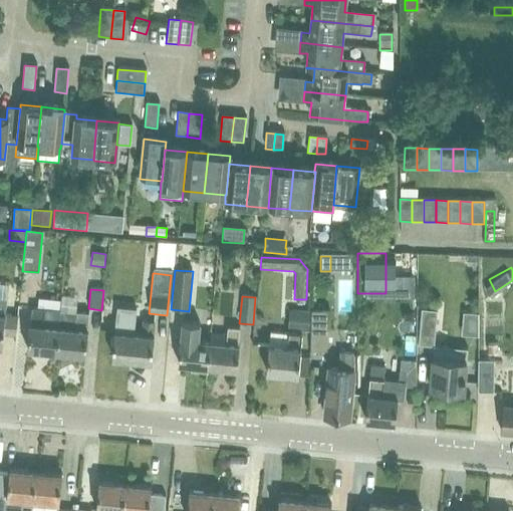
[(0,348),(2,348),(3,335),(15,337),(17,317),(5,316),(7,300),(0,299),(0,348)]
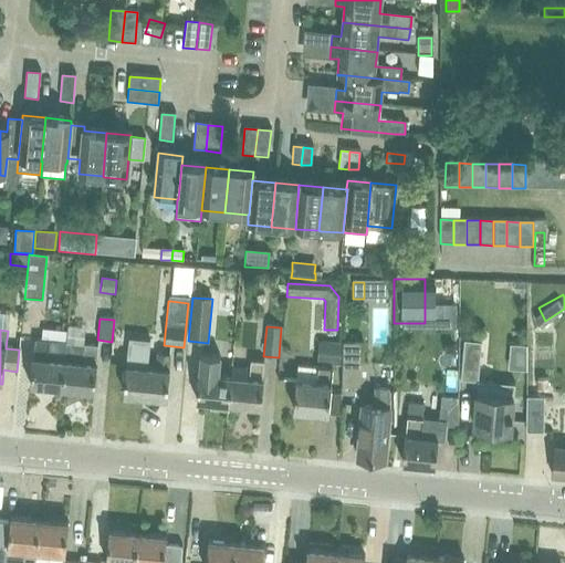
[(514,361),(532,362),(533,339),(515,337),(514,361)]
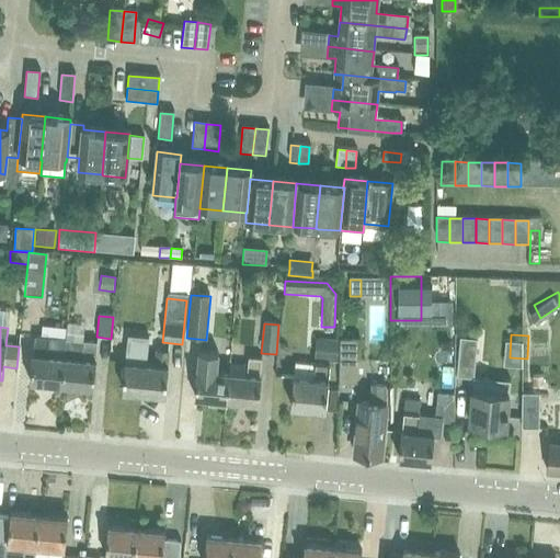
[(145,365),(147,350),(148,339),(127,337),(126,349),(125,367),(120,368),(120,377),(123,380),(122,393),(164,397),(167,375),(168,367),(166,367),(168,352),(156,351),(155,366),(145,365)]
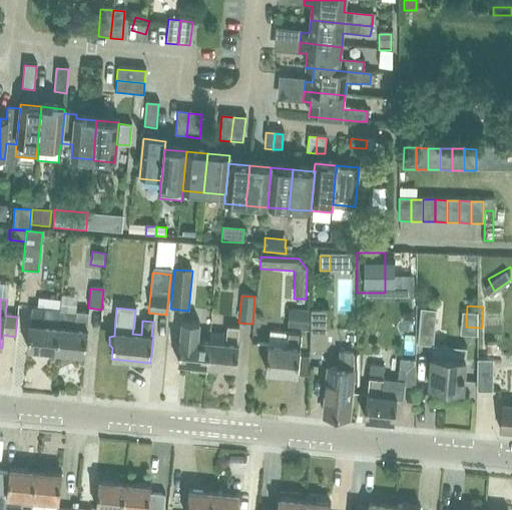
[(55,354),(60,311),(32,309),(30,326),(29,326),(26,351),(55,354)]
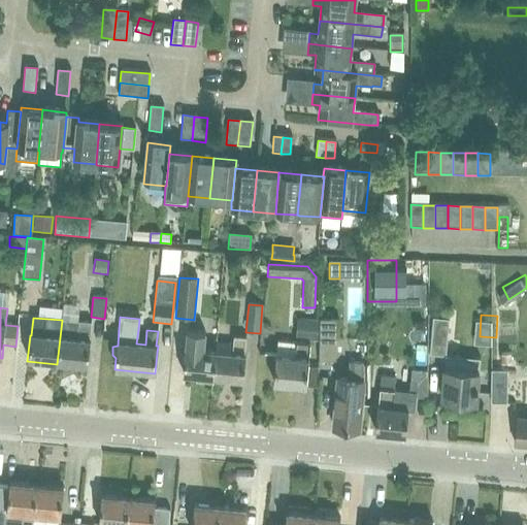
[(445,357),(449,320),(433,319),(429,355),(445,357)]
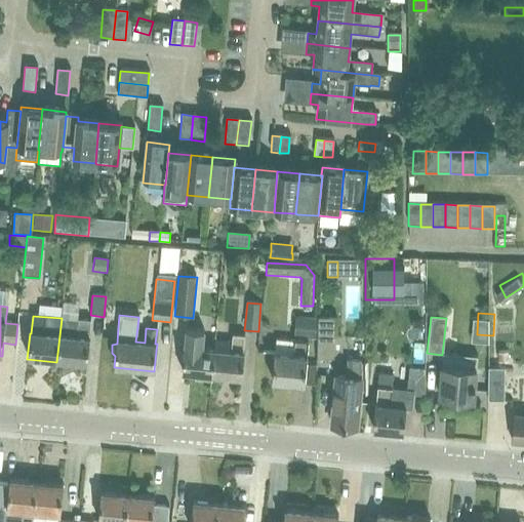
[(90,321),(77,320),(62,318),(56,362),(87,364),(89,344),(89,338),(90,321)]
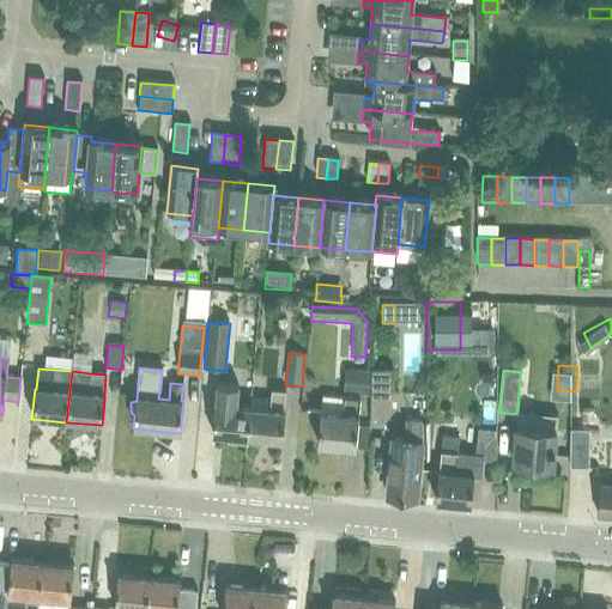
[(369,372),(345,371),(344,394),(368,395),(369,372)]
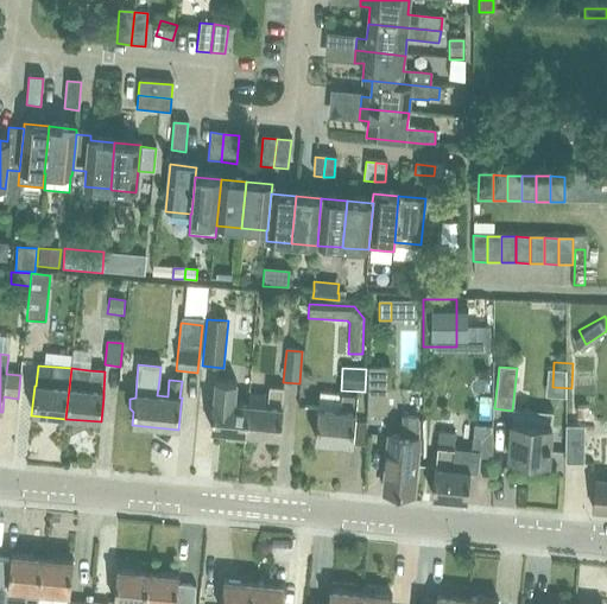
[(368,368),(367,392),(367,414),(386,415),(386,368),(368,368)]
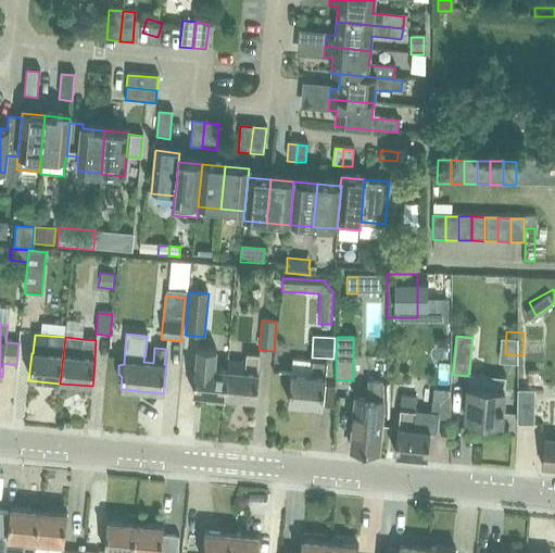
[(194,368),(194,374),(192,396),(206,397),(206,402),(223,404),(223,399),(224,399),(226,372),(215,371),(216,353),(210,352),(197,351),(196,368),(194,368)]
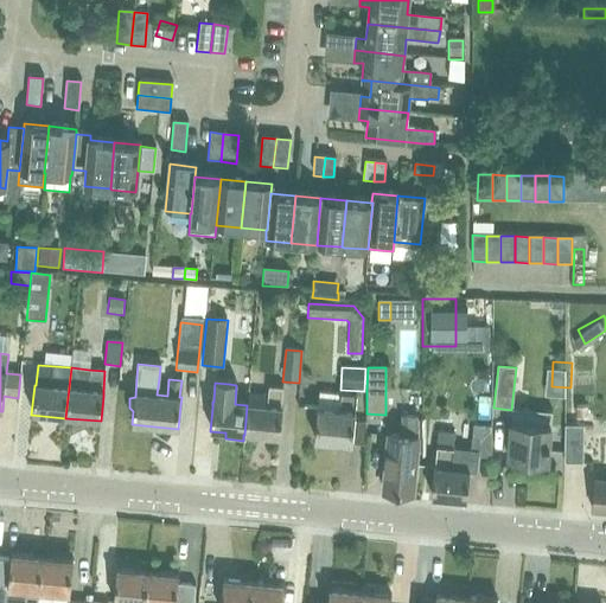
[(279,438),(281,415),(282,409),(280,409),(282,389),(268,387),(267,397),(248,396),(247,405),(244,435),(279,438)]
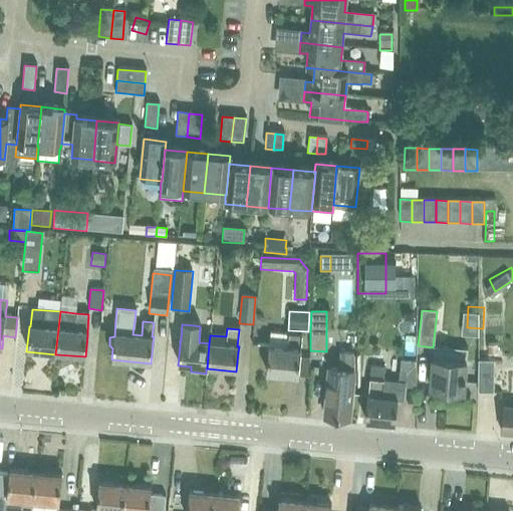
[(309,378),(310,359),(300,358),(302,335),(288,333),(288,334),(270,333),(268,346),(266,373),(297,376),(308,377),(309,378)]
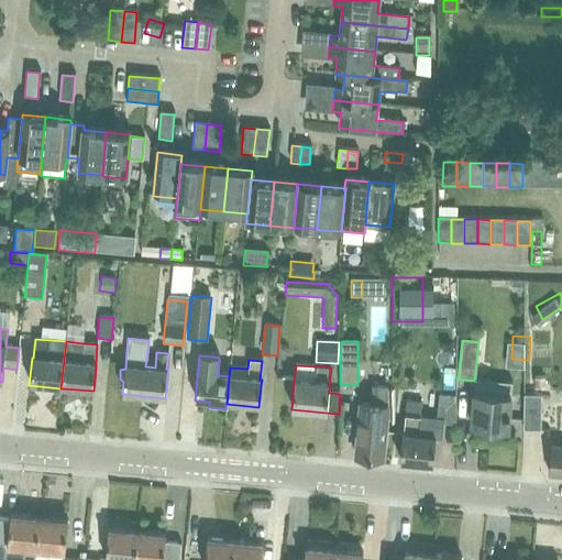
[(544,387),(544,379),(533,379),(533,387),(544,387)]
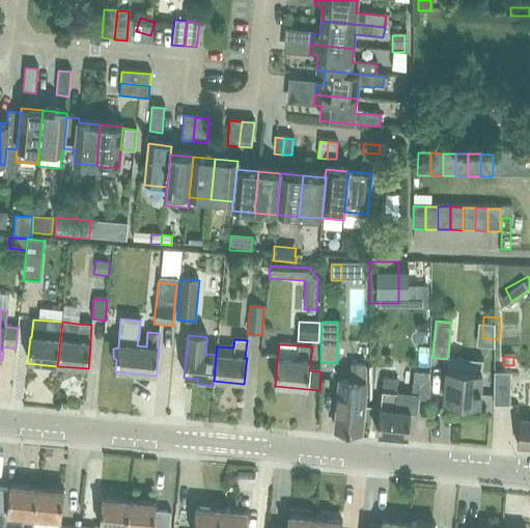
[(447,359),(445,382),(444,403),(478,406),(481,374),(480,374),(481,361),(447,359)]
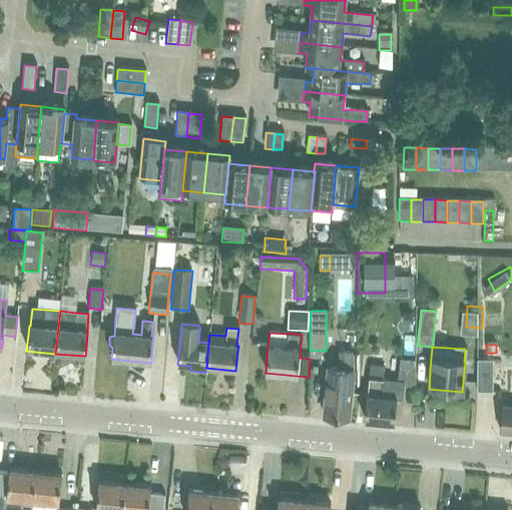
[(349,419),(352,386),(353,386),(352,353),(338,352),(338,368),(328,367),(326,384),(323,416),(349,419)]
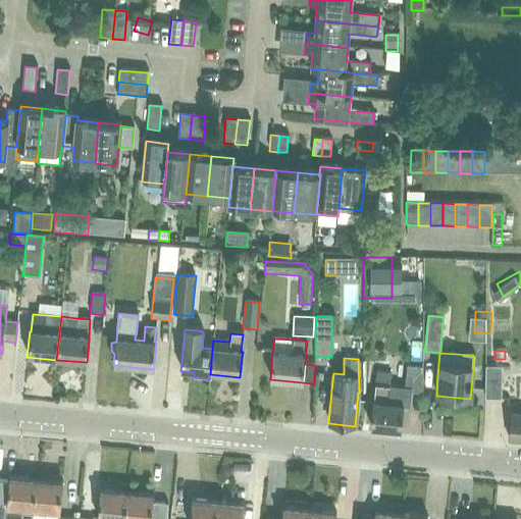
[(407,366),(404,393),(422,394),(422,367),(407,366)]
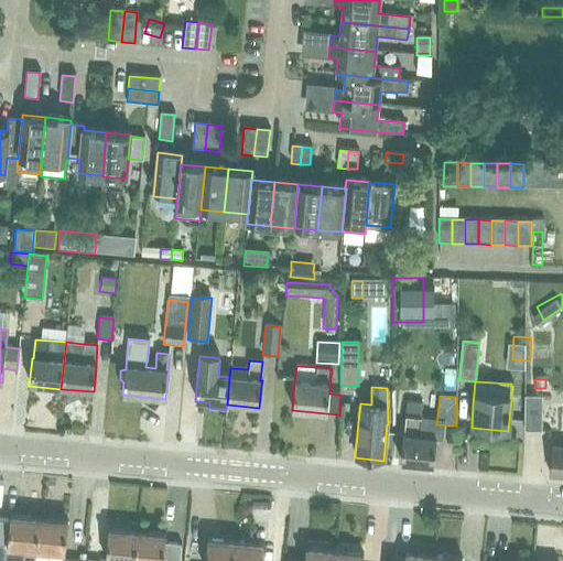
[(541,431),(541,397),(523,397),(523,431),(541,431)]
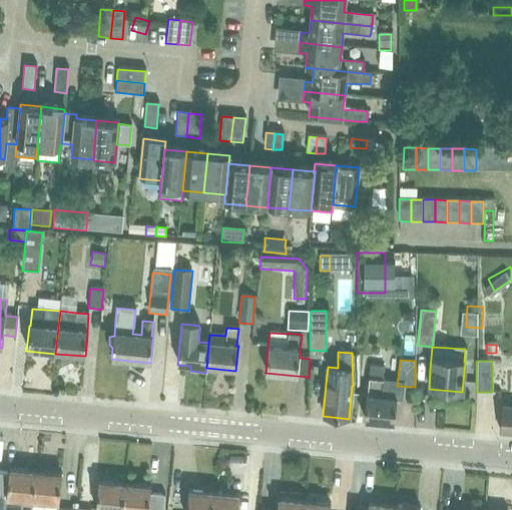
[(394,423),(396,403),(396,398),(382,397),(384,367),(371,366),(368,395),(366,395),(364,420),(394,423)]
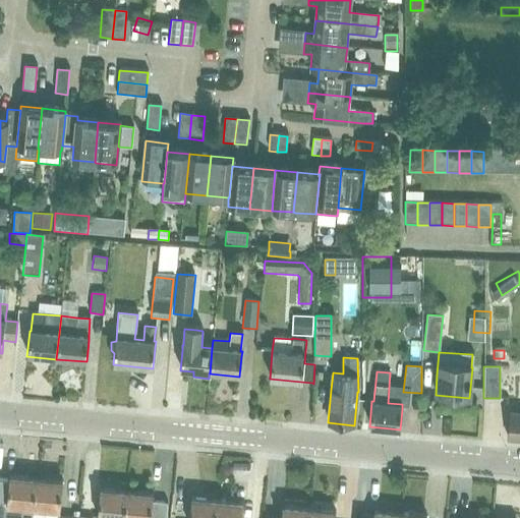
[(519,440),(519,413),(510,412),(509,419),(507,440),(519,440)]
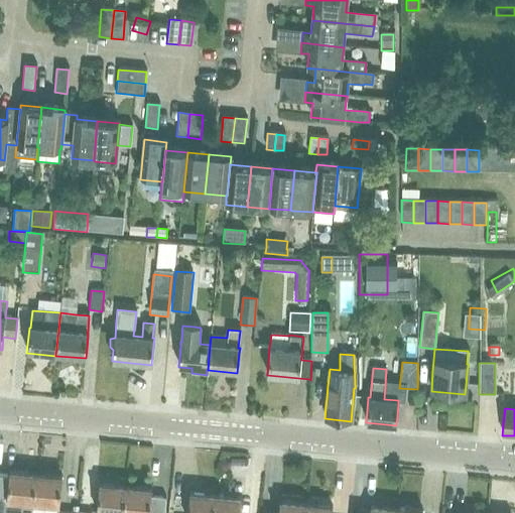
[(31,512),(35,475),(9,473),(9,477),(0,475),(0,512),(31,512)]
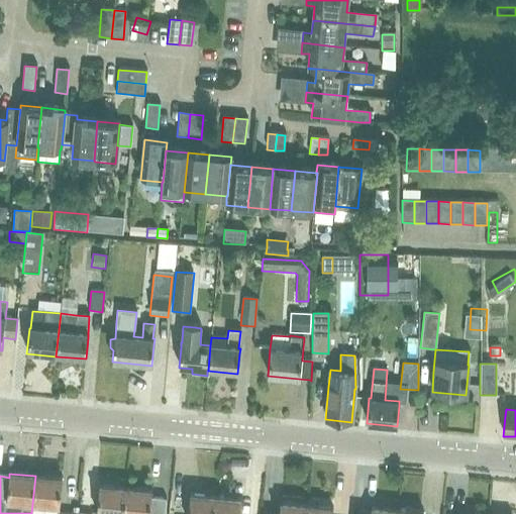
[(43,513),(43,511),(41,511),(42,506),(59,507),(60,499),(62,479),(35,476),(31,513),(43,513)]
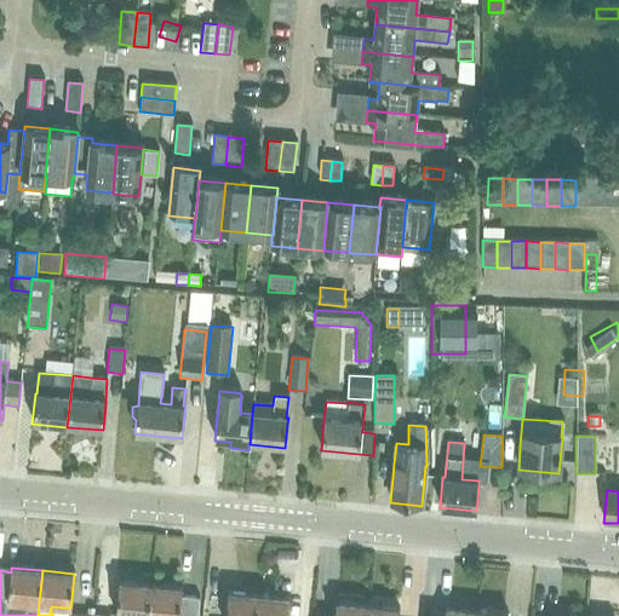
[(147,615),(150,586),(119,583),(116,615),(147,615)]
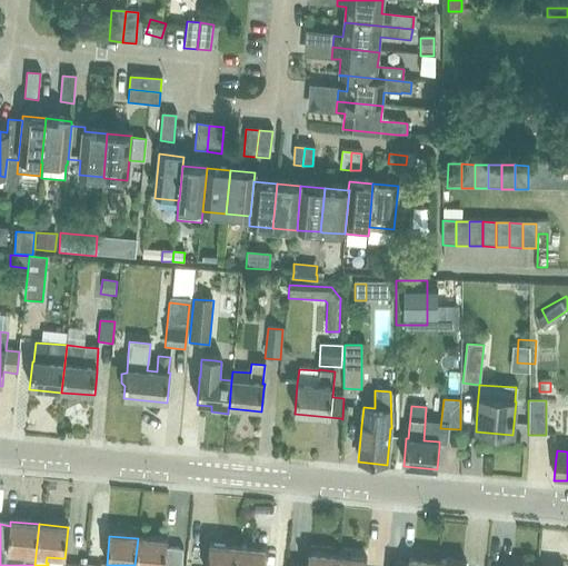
[(167,540),(138,538),(135,565),(180,565),(182,550),(167,548),(167,540)]
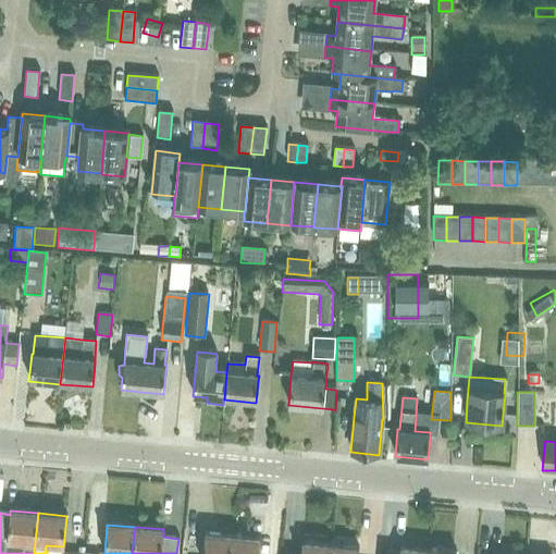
[(205,533),(201,553),(231,553),(233,537),(205,533)]
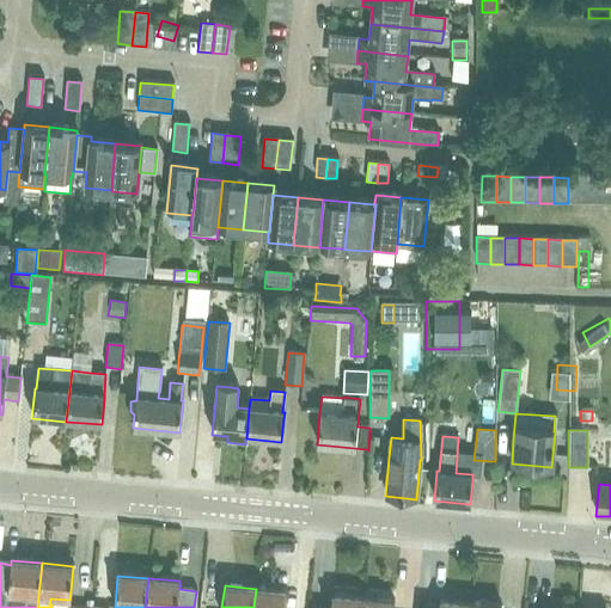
[(285,607),(287,591),(256,589),(254,607),(285,607)]
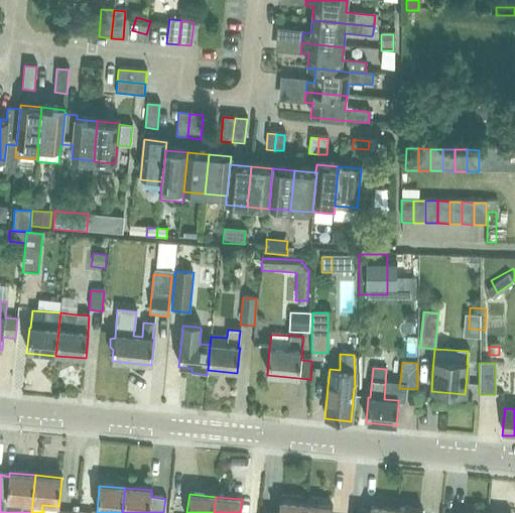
[(304,512),(305,505),(279,503),(278,512),(263,512),(304,512)]
